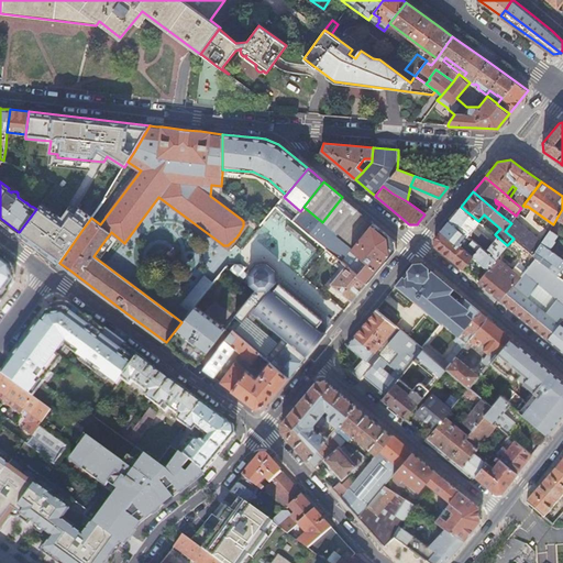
[(284,197),(276,207),(293,220),(300,211),(284,197)]
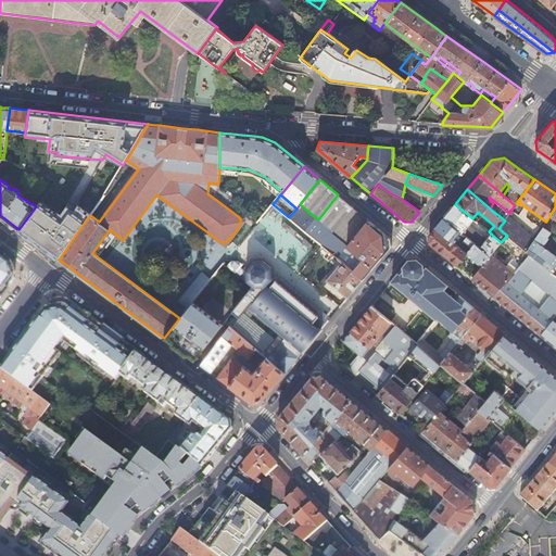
[(307,232),(321,244),(324,245),(342,262),(364,279),(369,273),(391,247),(390,238),(368,219),(348,245),(332,232),(352,206),(338,194),(318,219),(307,232)]
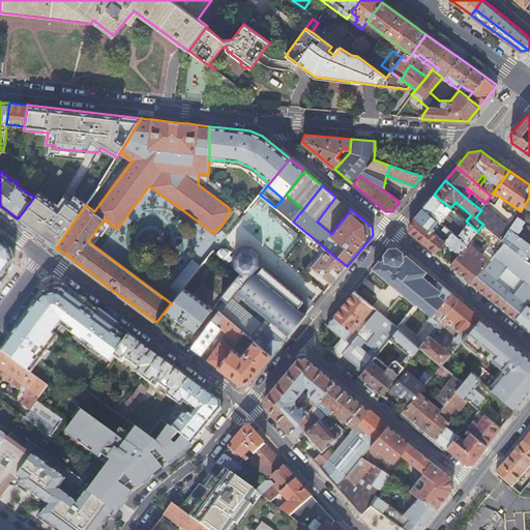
[(56,247),(86,205),(76,197),(72,201),(63,195),(56,205),(37,192),(34,197),(18,218),(56,247)]
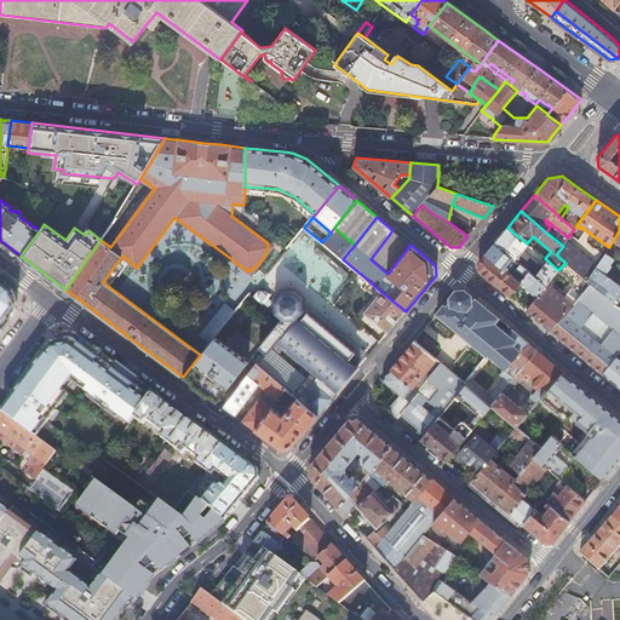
[(355,245),(334,228),(331,233),(322,242),(343,259),(355,245)]
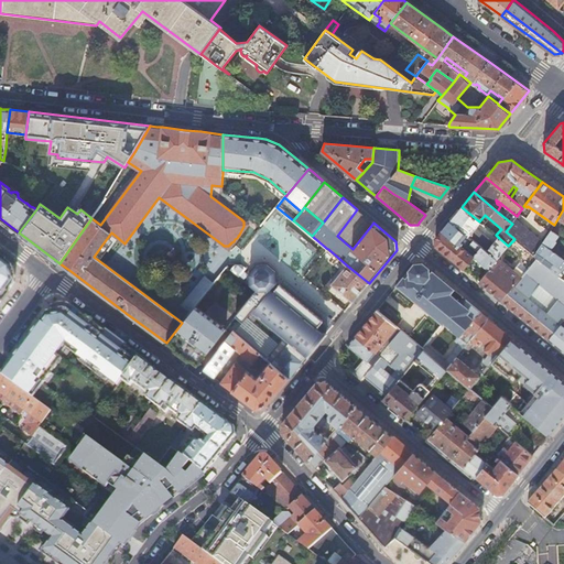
[(500,256),(508,246),(499,238),(494,243),(476,228),(480,223),(479,221),(462,207),(458,212),(449,221),(470,239),(473,241),(496,260),(500,256)]
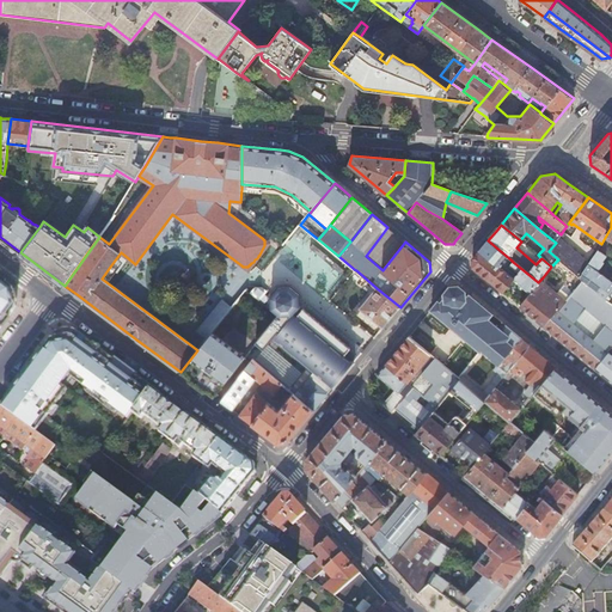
[(383,270),(405,242),(401,238),(387,227),(366,256),(383,270)]
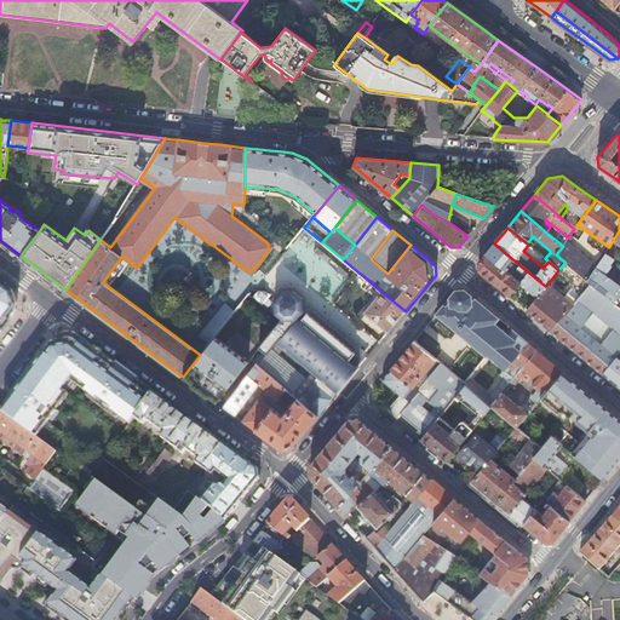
[(568,237),(563,246),(556,254),(566,263),(586,280),(604,253),(573,230),(568,237)]
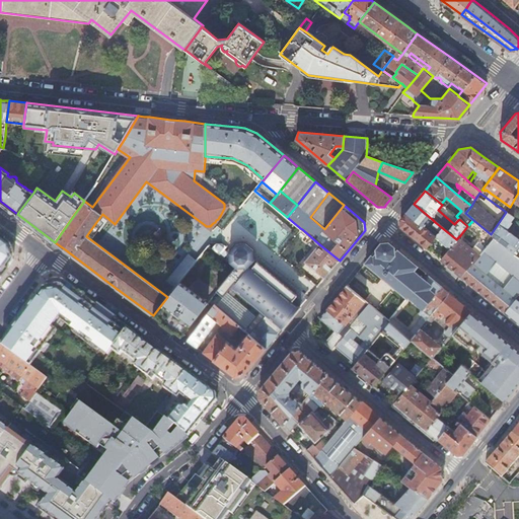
[(518,193),(510,207),(509,207),(512,210),(517,203),(518,205),(518,193)]
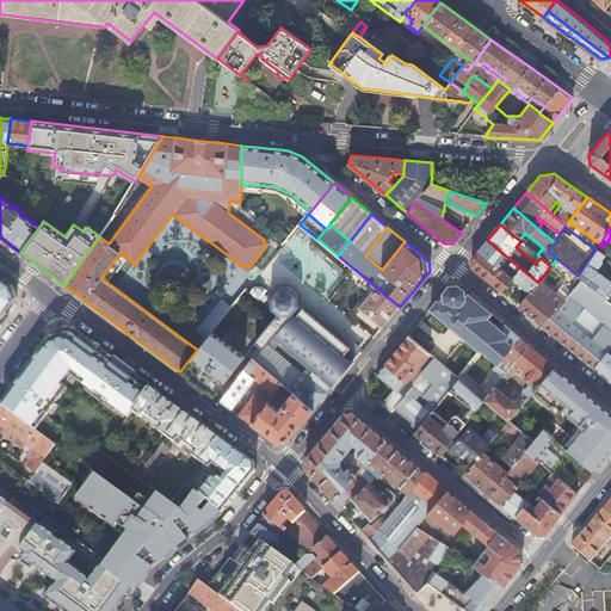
[(529,292),(537,282),(512,261),(508,265),(514,270),(510,276),(497,264),(501,259),(504,261),(505,260),(507,261),(510,259),(487,240),(479,250),(471,259),(473,267),(486,278),(503,292),(513,279),(529,292)]
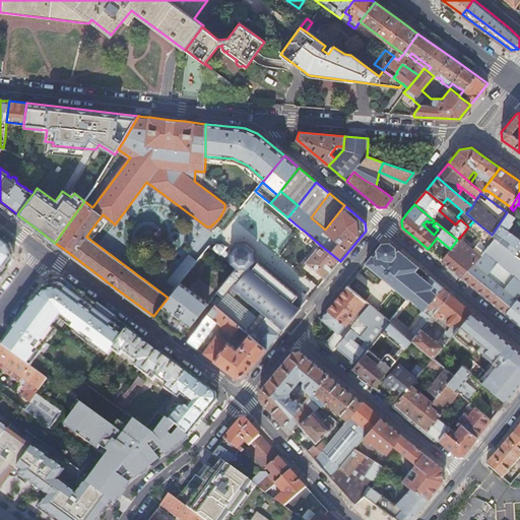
[(507,212),(492,235),(497,239),(514,254),(519,246),(519,240),(507,231),(513,222),(512,221),(515,217),(507,211),(507,212)]
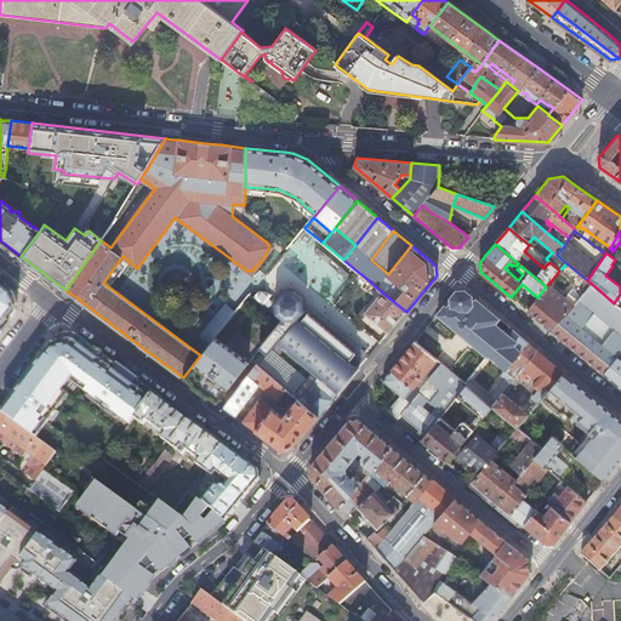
[(129,261),(123,256),(112,271),(118,275),(129,261)]
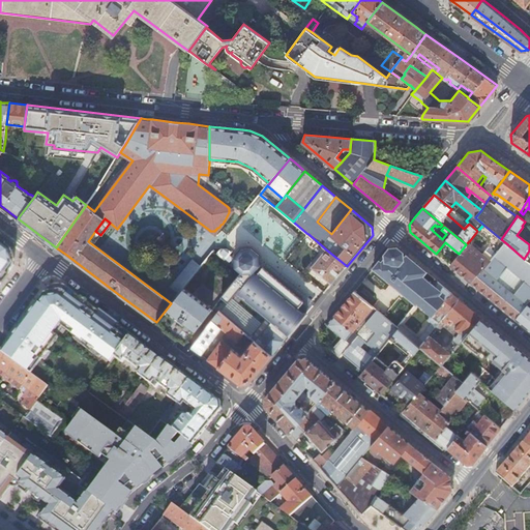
[(258,225),(253,221),(247,227),(253,232),(258,225)]
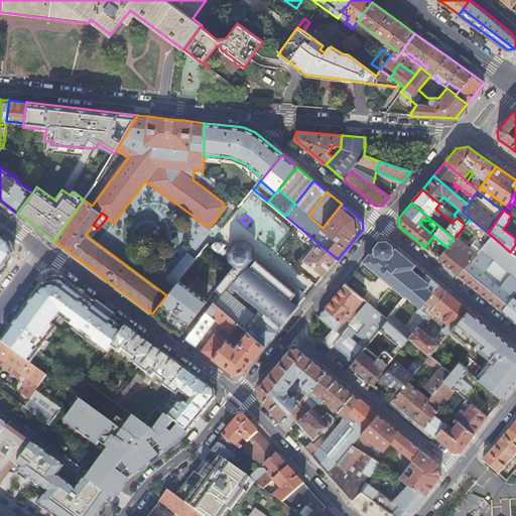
[(461,237),(458,234),(454,238),(446,247),(437,257),(456,272),(460,276),(478,255),(466,245),(459,239),(461,237)]
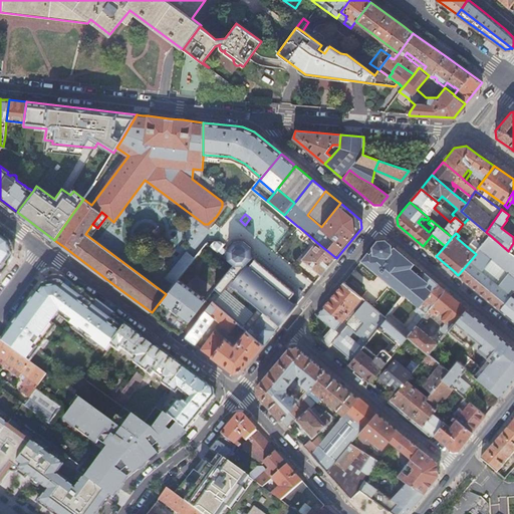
[(0,273),(12,257),(10,242),(3,236),(0,234),(0,273)]
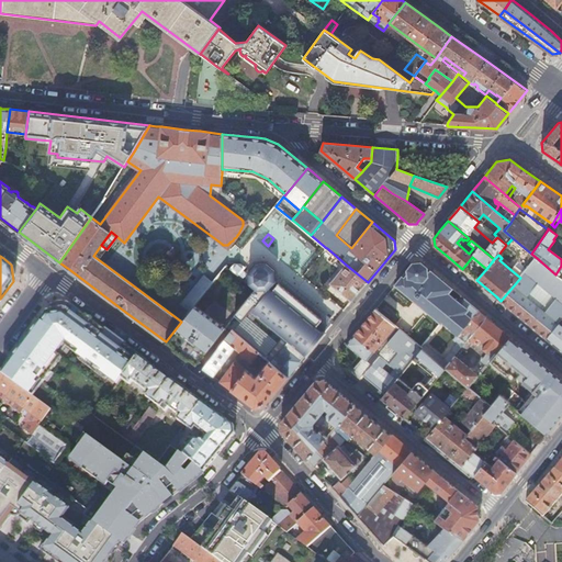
[(558,324),(559,323),(561,318),(561,278),(555,274),(537,258),(526,271),(520,278),(501,301),(527,322),(547,338),(558,324)]
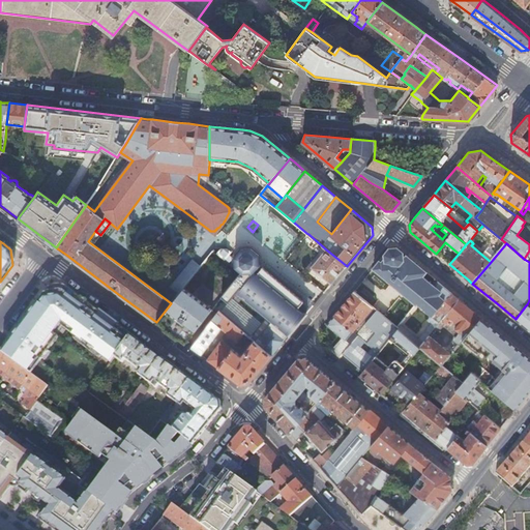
[(483,245),(478,252),(491,262),(496,256),(483,245)]
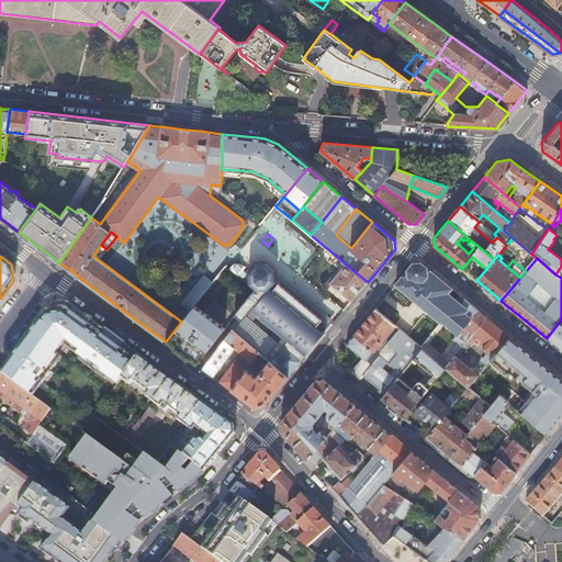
[(289,339),(307,355),(327,332),(325,330),(329,326),(322,321),(323,318),(322,317),(323,316),(322,314),(284,281),(282,281),(280,282),(279,282),(278,283),(276,281),(277,280),(274,269),(266,262),(256,263),(249,272),(250,283),(257,288),(245,303),(289,339)]
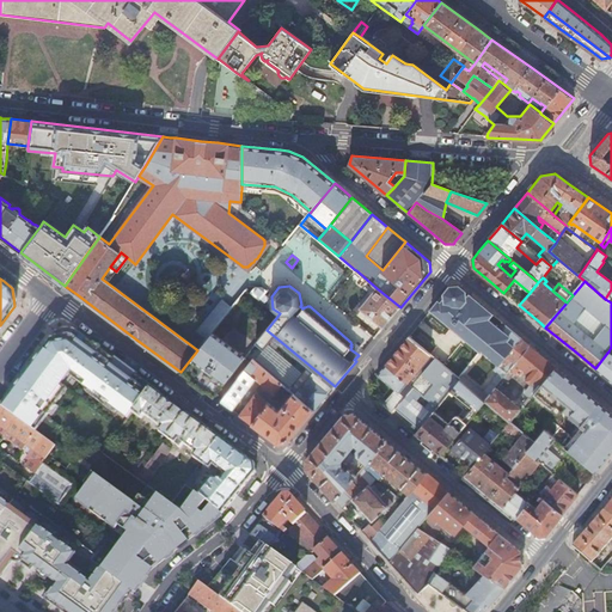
[(459,286),(450,287),(444,295),(432,310),(481,352),(458,378),(459,379),(485,402),(494,391),(496,387),(506,377),(508,373),(499,367),(522,338),(510,329),(475,300),(459,286)]
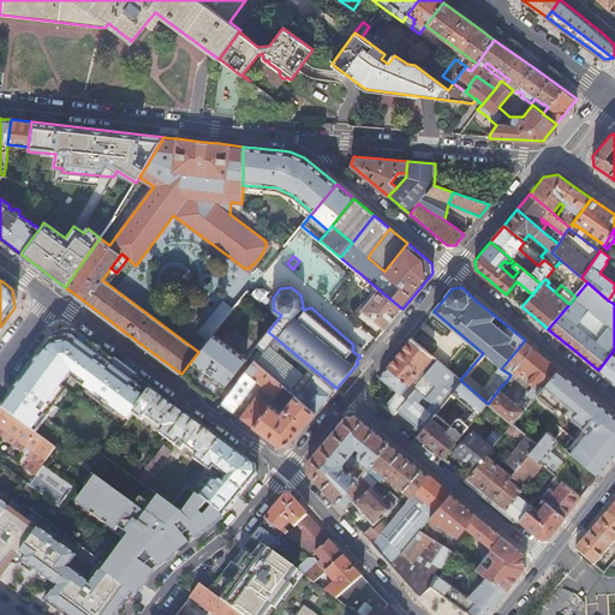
[(197,351),(198,352),(213,334),(246,293),(249,291),(248,290),(232,308),(207,339),(197,351)]
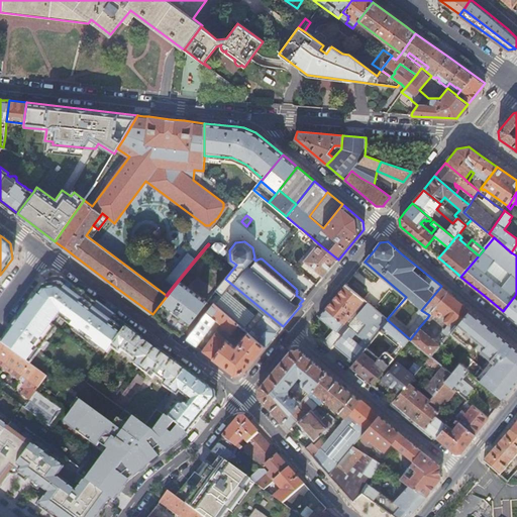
[(304,261),(323,278),(338,260),(318,243),(304,261)]
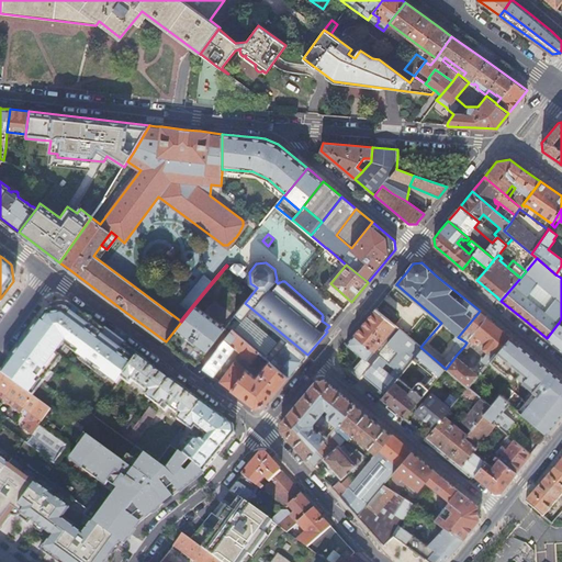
[(181,303),(189,310),(212,281),(204,276),(181,303)]
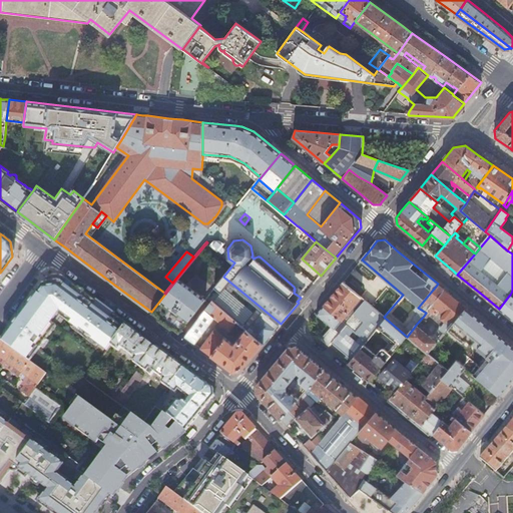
[(15,321),(1,340),(29,360),(35,351),(34,349),(36,346),(40,348),(41,347),(47,340),(47,339),(49,337),(45,334),(48,330),(50,332),(55,324),(53,323),(61,312),(75,322),(72,325),(85,335),(99,345),(100,346),(101,344),(108,348),(110,345),(125,323),(105,308),(72,284),(61,276),(46,278),(15,321)]
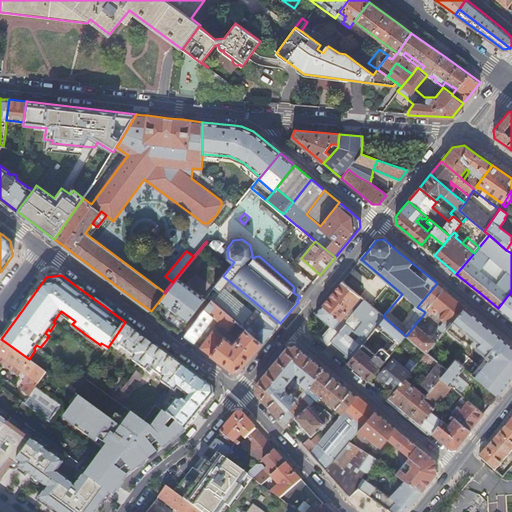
[(165,293),(151,311),(163,320),(180,333),(181,331),(182,332),(198,311),(197,311),(206,300),(177,278),(165,293)]
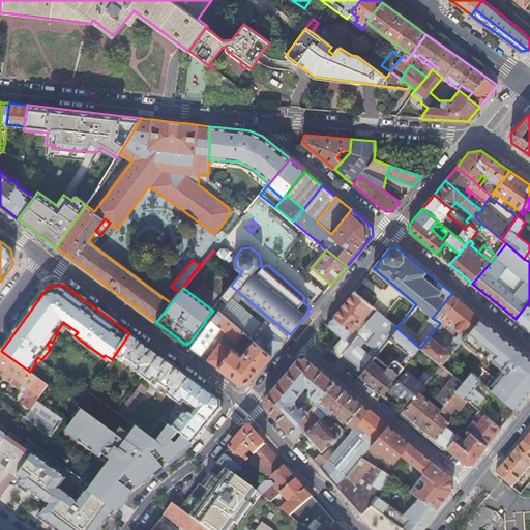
[(396,327),(371,306),(354,292),(337,312),(334,316),(357,334),(365,324),(376,333),(367,344),(378,352),(384,346),(389,337),(398,328),(396,327)]
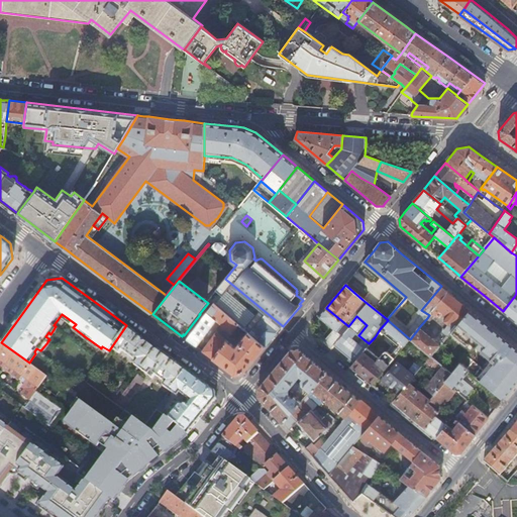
[(445,290),(441,286),(421,310),(429,315),(448,292),(445,290)]
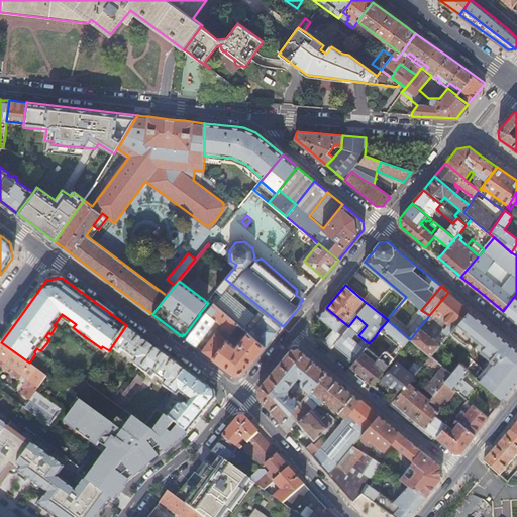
[(451,330),(470,309),(460,302),(448,292),(429,315),(427,318),(429,320),(433,315),(435,317),(440,311),(447,317),(444,320),(448,324),(443,330),(448,334),(451,330)]
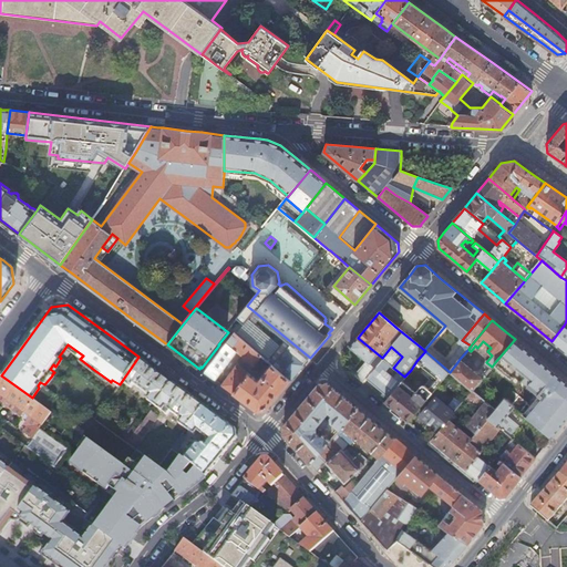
[(563,327),(552,341),(566,353),(566,328),(564,326),(563,327)]
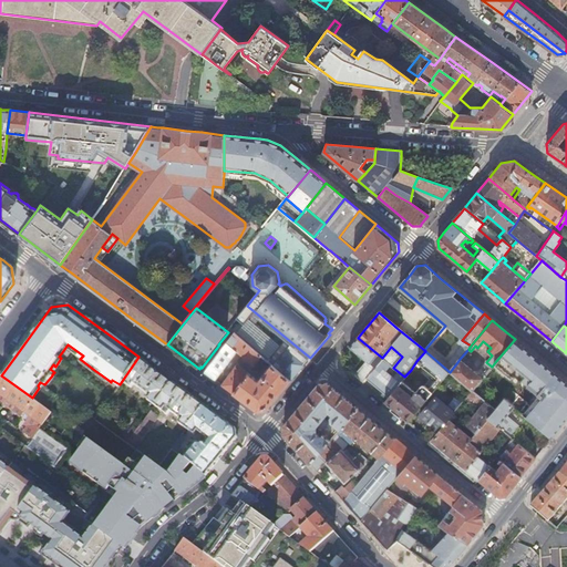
[(253,369),(263,357),(235,333),(224,348),(206,371),(205,372),(215,380),(237,352),(251,363),(249,366),(253,369)]
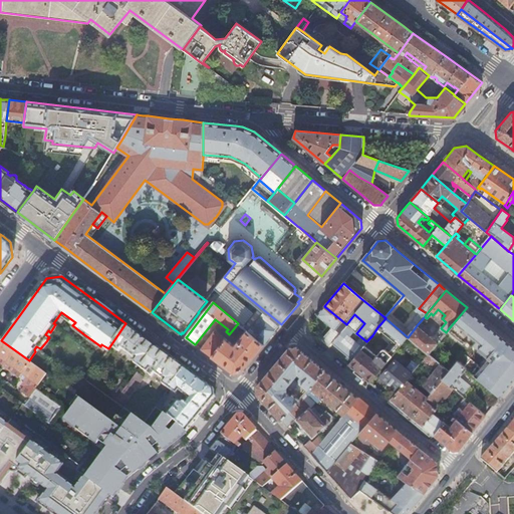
[(478,379),(499,398),(506,389),(513,379),(513,378),(513,346),(502,337),(495,331),(487,325),(477,316),(467,307),(449,328),(466,343),(467,341),(492,363),(478,379)]
